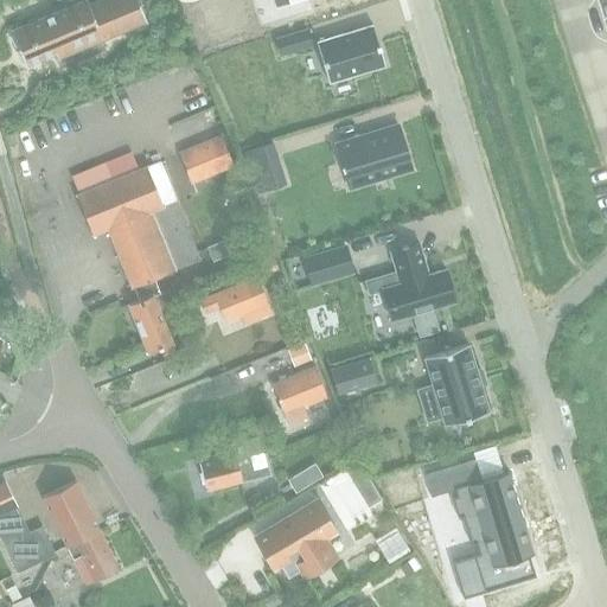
[(18,45),(19,49),(18,52),(20,59),(24,61),(25,64),(57,51),(55,46),(75,38),(80,49),(146,20),(138,0),(97,0),(89,4),(87,0),(81,0),(11,30),(12,33),(12,37),(14,44),(18,45)]
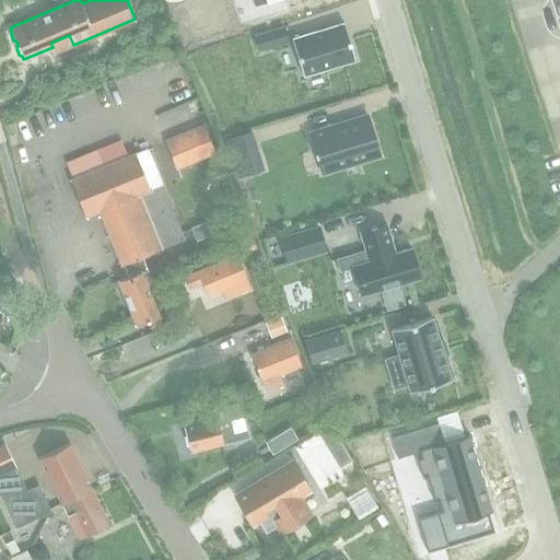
[(343,22),(292,38),(303,74),(354,59),(343,22)]
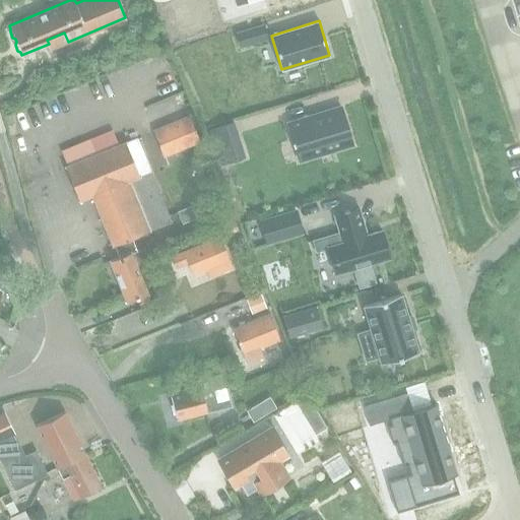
[(340,106),(287,122),(293,139),(290,139),(291,144),(294,143),(299,160),(352,144),(340,106)]
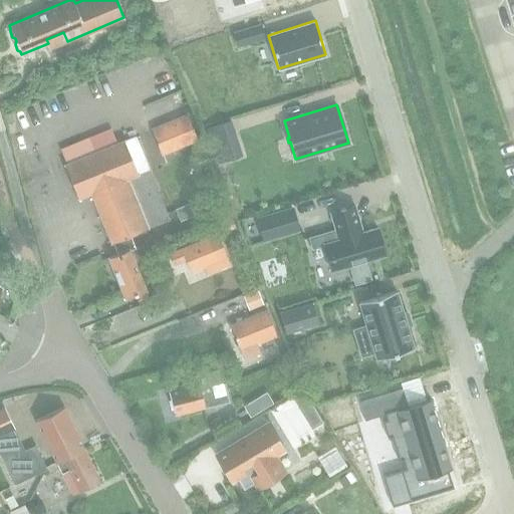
[(161,154),(198,139),(188,114),(151,130),(161,154)]
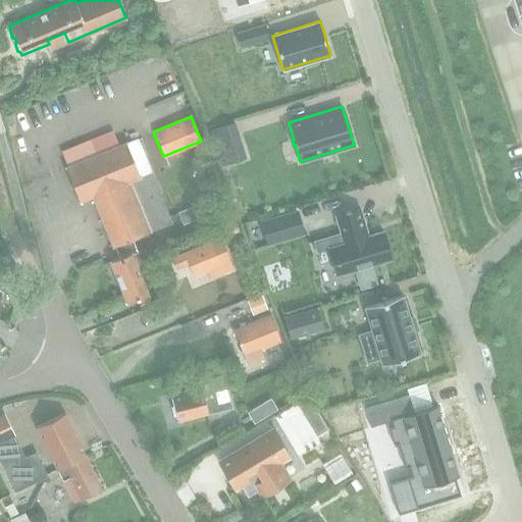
[(171,222),(151,170),(138,138),(65,167),(79,201),(92,196),(112,247),(114,246),(119,257),(110,261),(126,303),(147,295),(131,254),(137,251),(132,239),(171,222)]
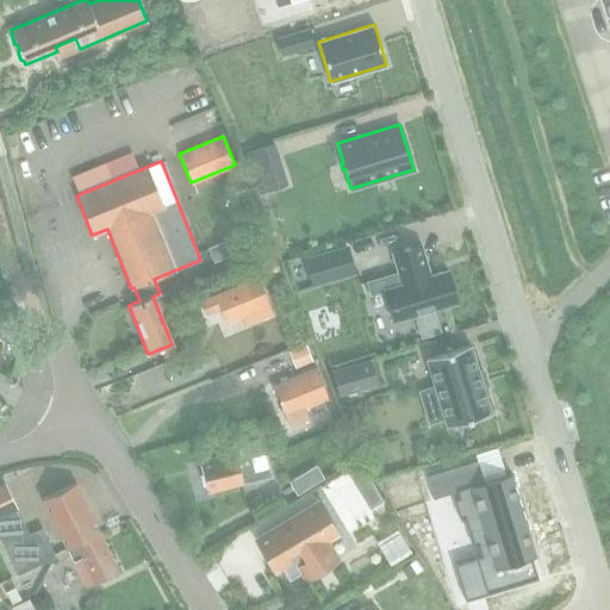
[(388,274),(367,281),(371,294),(384,290),(393,321),(435,307),(458,302),(448,269),(430,274),(421,243),(392,251),(398,271),(402,284),(392,286),(388,274)]
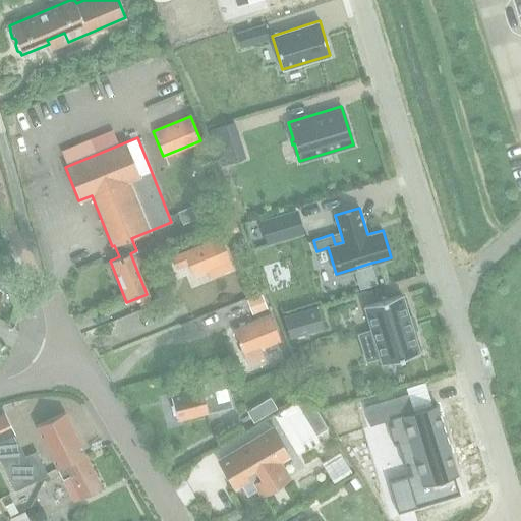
[(294,211),(259,222),(267,242),(301,230),(294,211)]
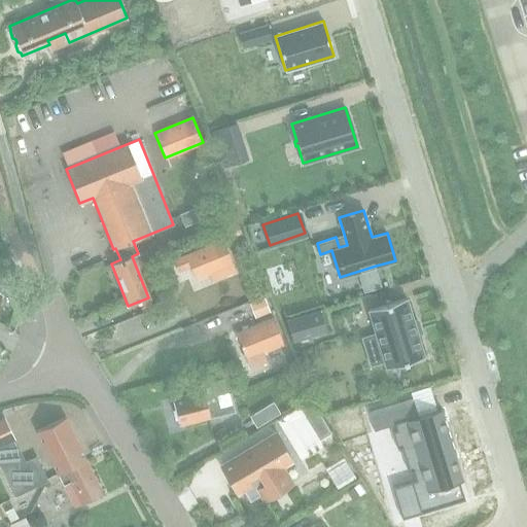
[(211,281),(235,271),(222,240),(173,260),(177,271),(189,266),(195,279),(208,274),(211,281)]
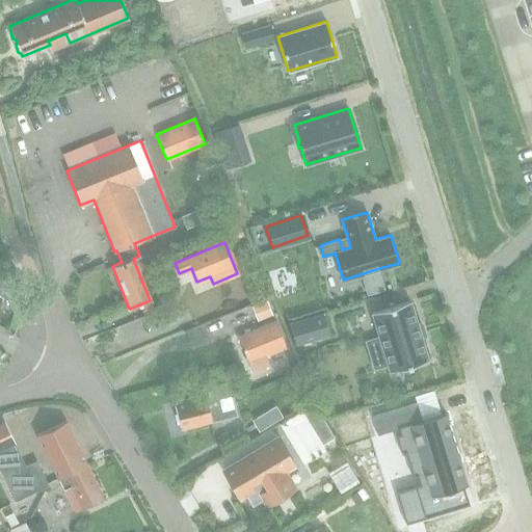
[(251,307),(258,322),(272,316),(266,301),(251,307)]
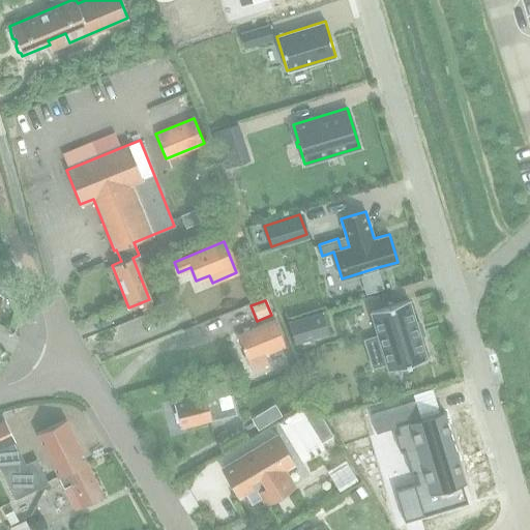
[(394,373),(395,379),(434,367),(416,308),(378,320),(386,346),(373,350),(381,377),(394,373)]
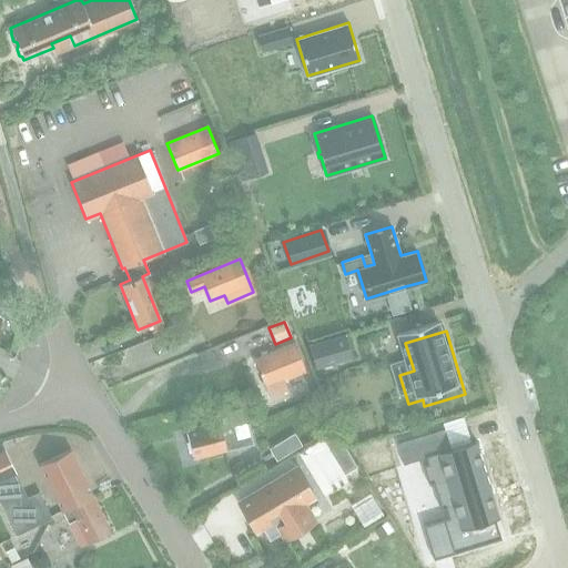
[(344,332),(307,343),(315,367),(351,356),(344,332)]
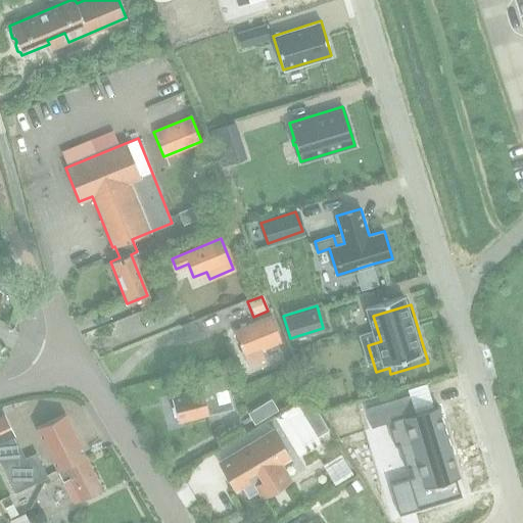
[(264,348),(282,340),(272,316),(234,331),(248,366),(267,358),(264,348)]
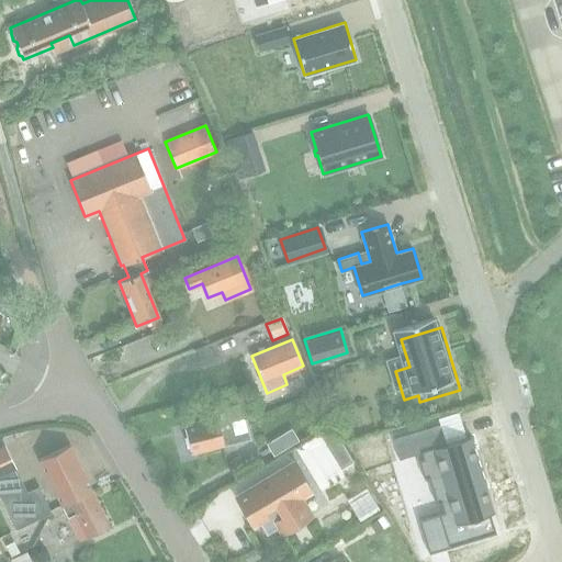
[(222,441),(247,435),(240,409),(183,424),(191,452),(223,445),(222,441)]
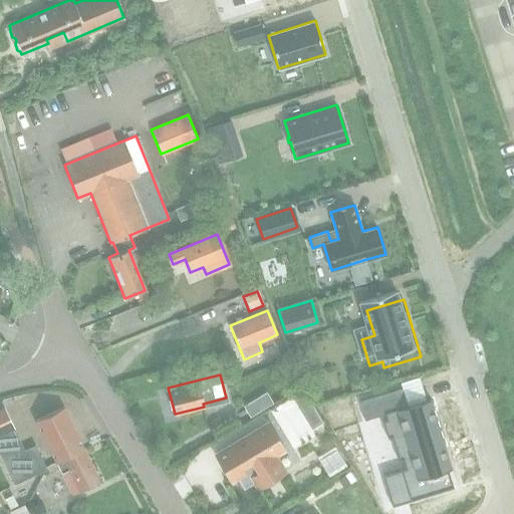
[(400,387),(358,400),(363,417),(382,411),(384,418),(381,419),(387,434),(390,433),(397,458),(400,457),(404,468),(381,475),(390,503),(419,495),(417,486),(446,477),(443,469),(449,468),(428,398),(405,405),(400,387)]
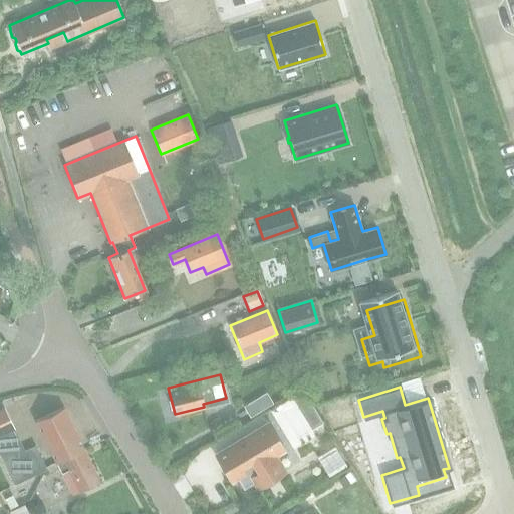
[(266,392),(243,406),(250,417),(272,403),(266,392)]
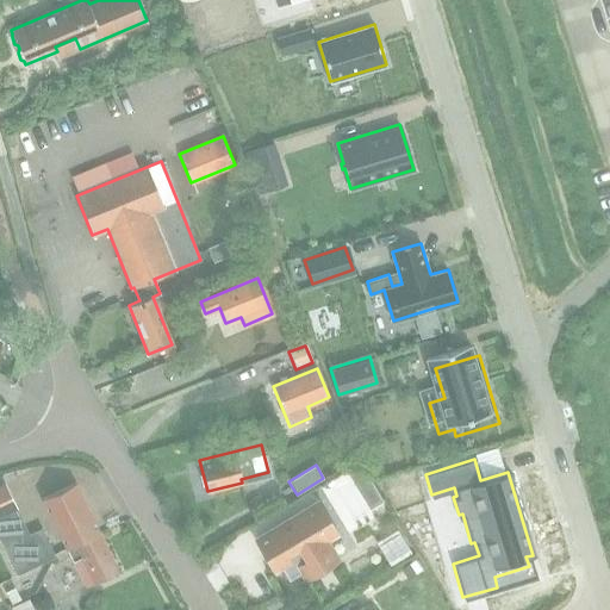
[(0,484),(0,514),(16,506),(4,483),(0,484)]
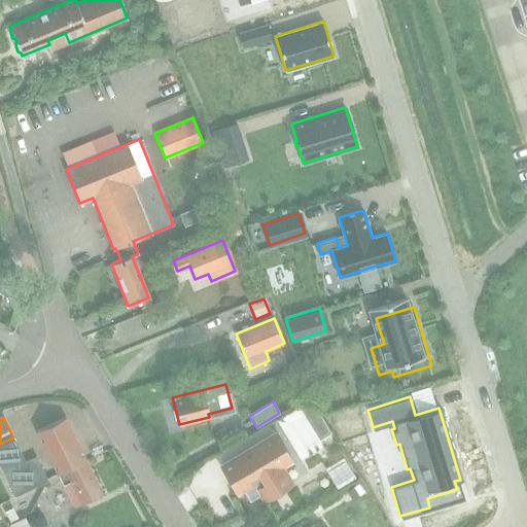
[(80,503),(102,493),(65,417),(36,431),(74,506),(80,503)]
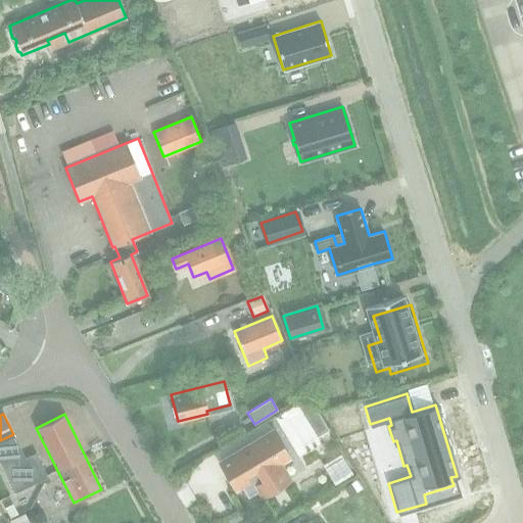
[(278,444),(269,430),(217,462),(234,489),(238,487),(245,497),(255,491),(258,495),(286,478),(270,450),(278,444)]
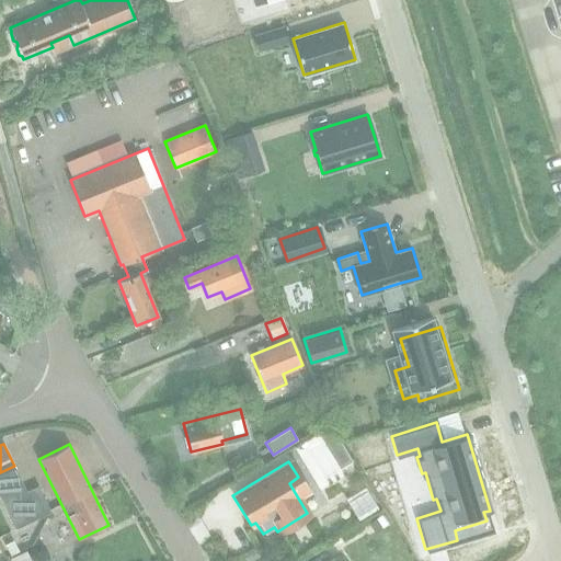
[(14,466),(0,472),(0,495),(16,528),(52,512),(38,485),(26,491),(14,466)]
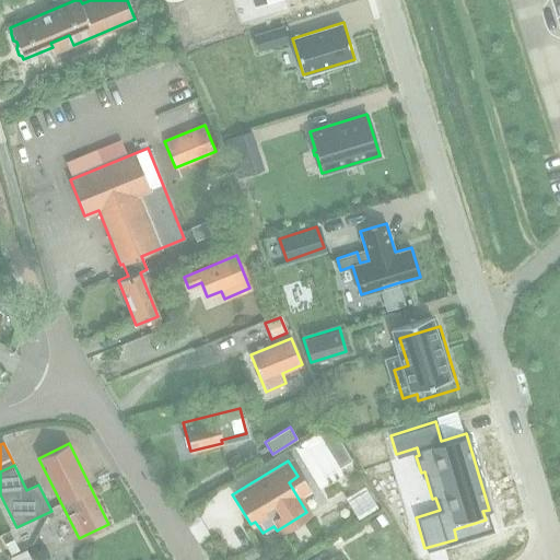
[(368,490),(352,499),(362,516),(377,506),(368,490)]
